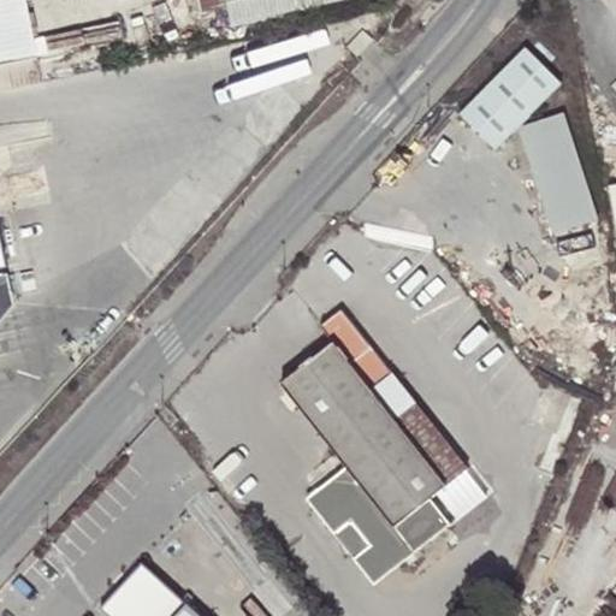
[(0,0),(0,89),(43,81),(25,0),(0,0)]
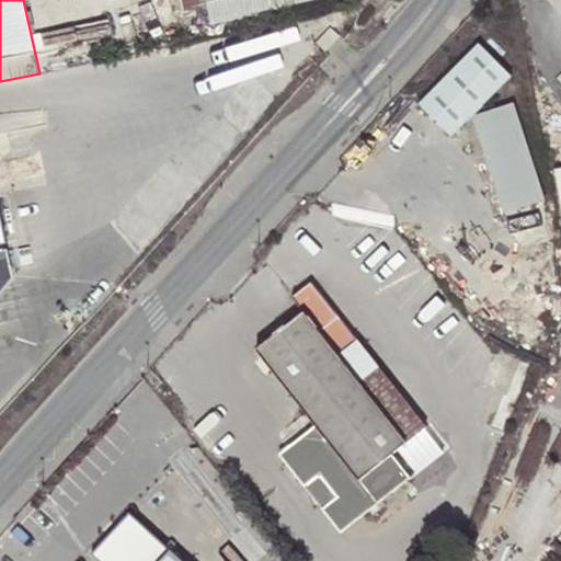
[(181,0),(184,11),(205,7),(208,22),(313,0),(181,0)]
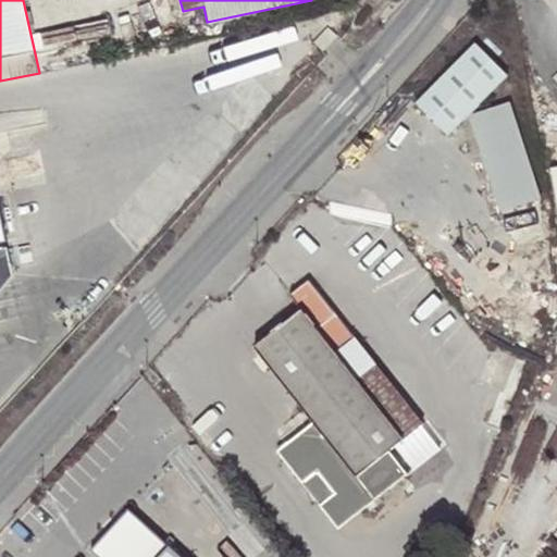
[(323,53),(337,37),(327,28),(313,44),(320,50),(323,53)]
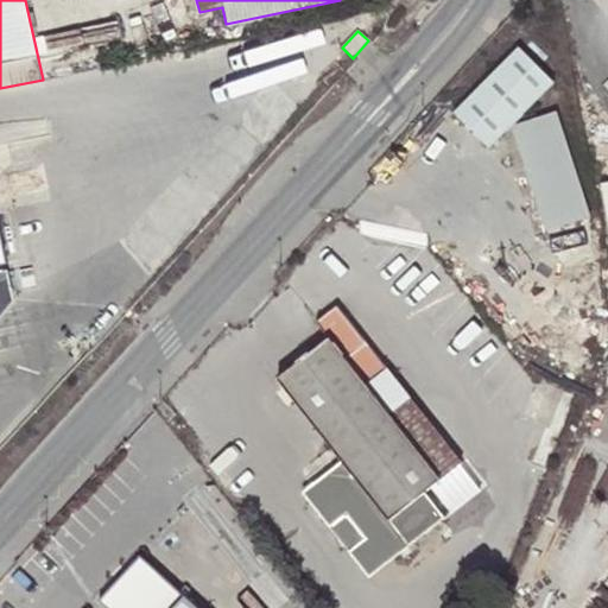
[(551,78),(518,45),(453,112),(488,146),(511,121),(551,78)]
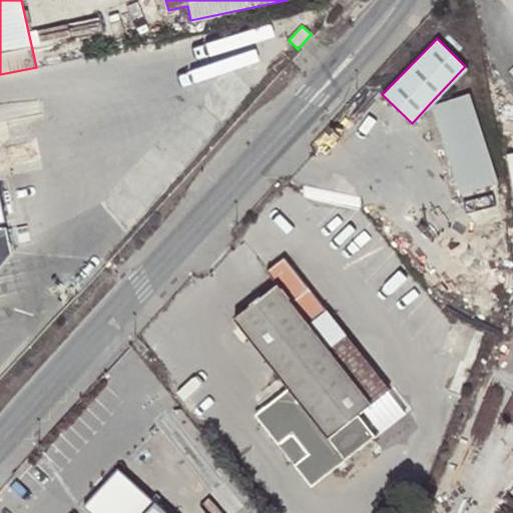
[(470,92),(433,105),(463,194),(500,182),(470,92)]
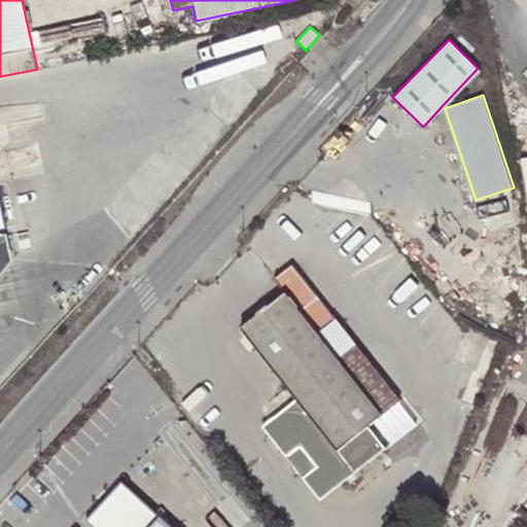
[(0,264),(12,261),(7,236),(0,237),(0,264)]
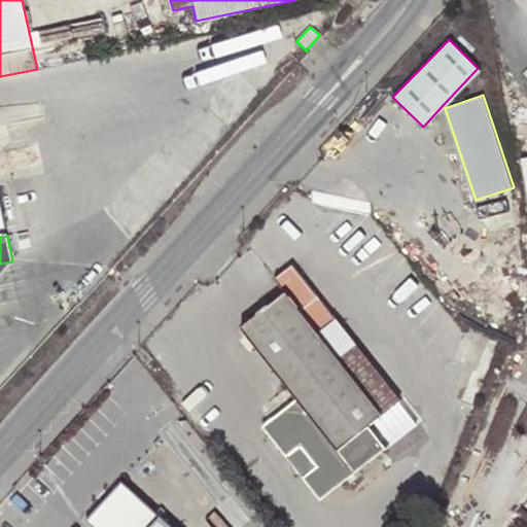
[(0,264),(0,278),(12,261),(0,264)]
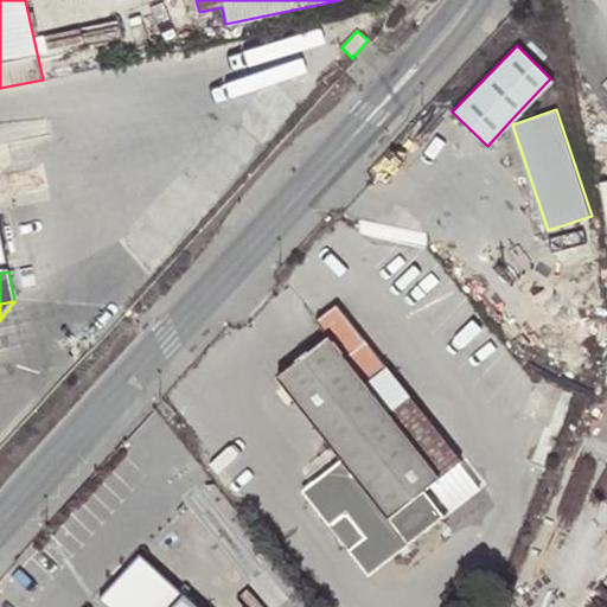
[(426,490),(461,461),(338,305),(318,320),(330,337),(279,377),(286,385),(279,390),(289,404),(296,398),(343,458),(317,479),(321,485),(310,494),(331,523),(346,511),(365,535),(350,547),(371,574),(446,515),(426,490)]
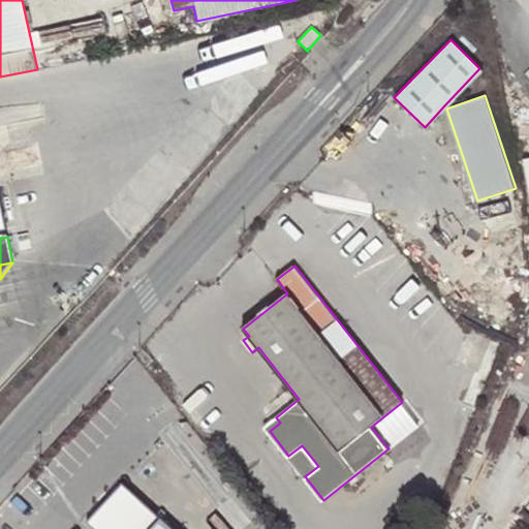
[(265,426),(270,431),(280,423),(276,417),(265,426)]
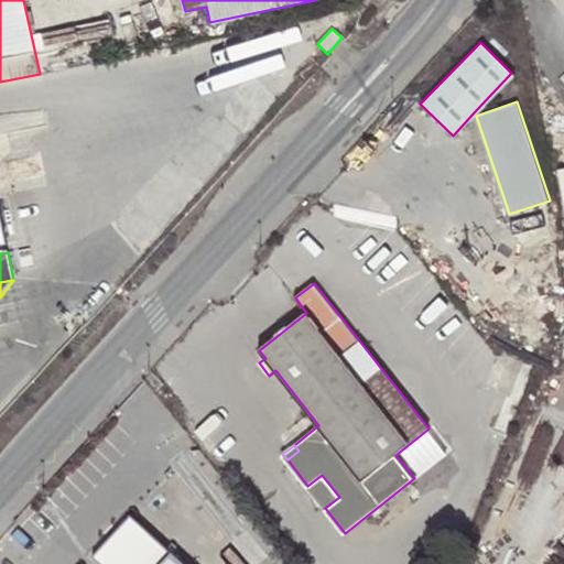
[(322,475),(307,486),(325,508),(339,497),(322,475)]
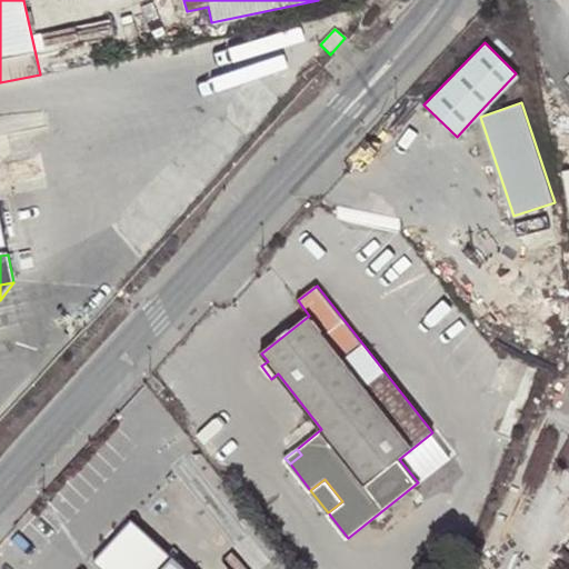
[(189,568),(133,519),(95,561),(102,568),(189,568)]
